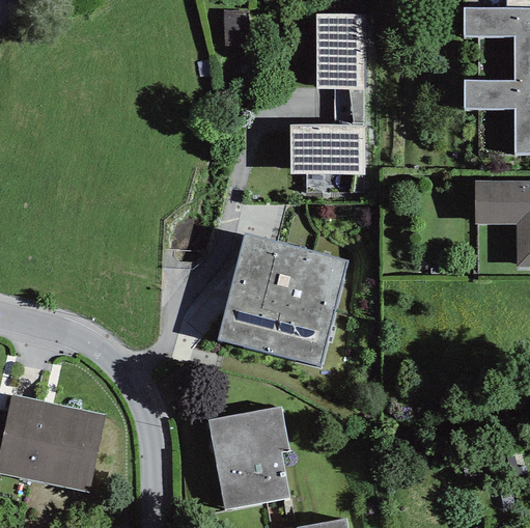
[(529,8),(466,8),(466,46),(517,45),(518,86),(465,86),(465,115),(519,115),(519,157),(529,156),(529,8)]
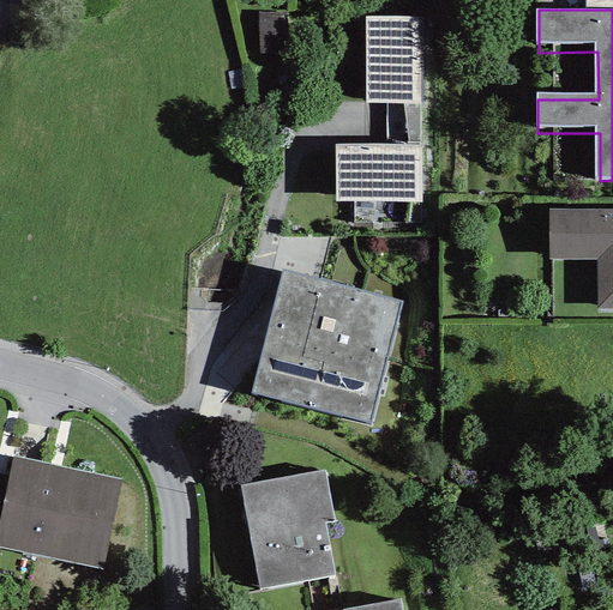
[(424,16),(366,17),(367,116),(426,115),(424,16)]
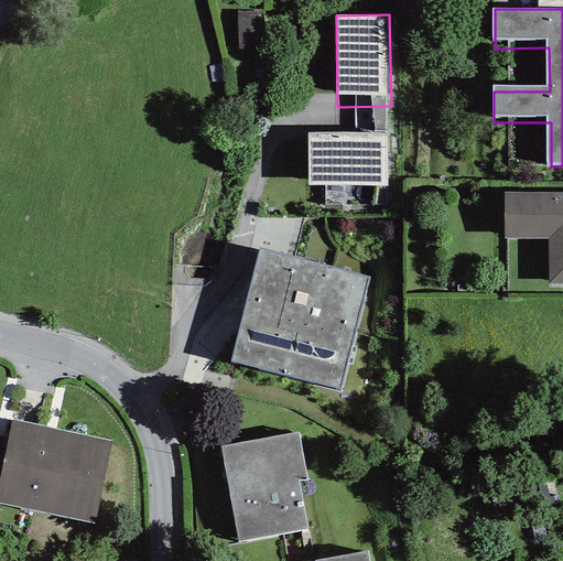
[(396,140),(307,141),(309,190),(397,189),(396,140)]
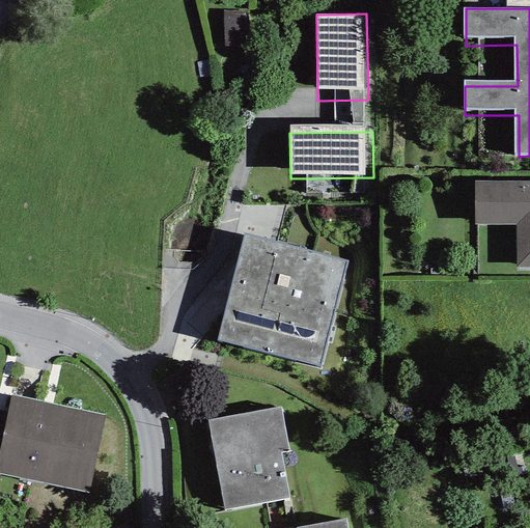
[(529,181),(474,183),(475,229),(517,228),(518,267),(529,266),(529,181)]
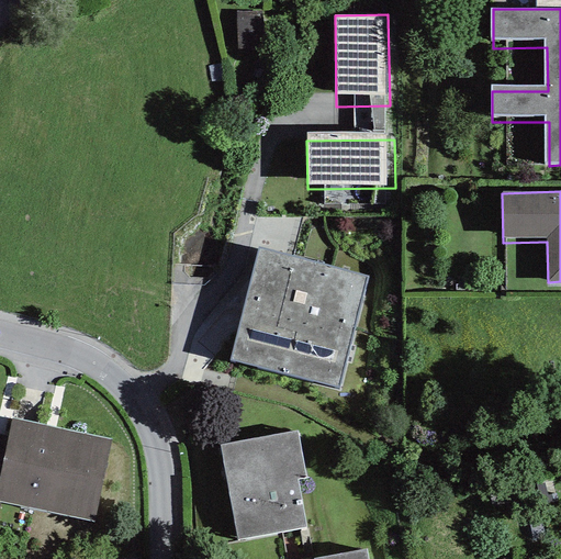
[(366,272),(258,245),(229,357),(337,384),(366,272)]
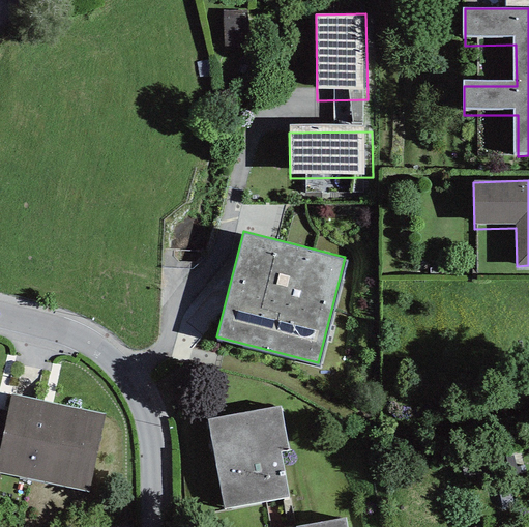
[(3,410),(0,409),(0,489),(3,474),(91,493),(108,412),(7,391),(3,410)]
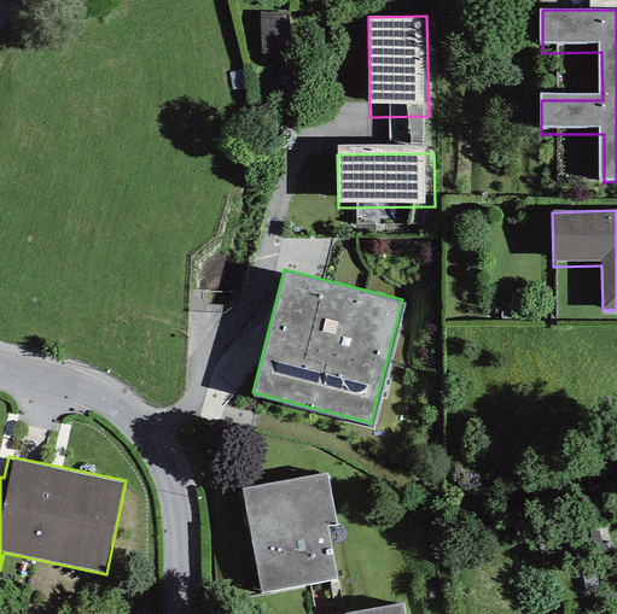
[(326,478),(243,489),(257,594),(341,583),(326,478)]
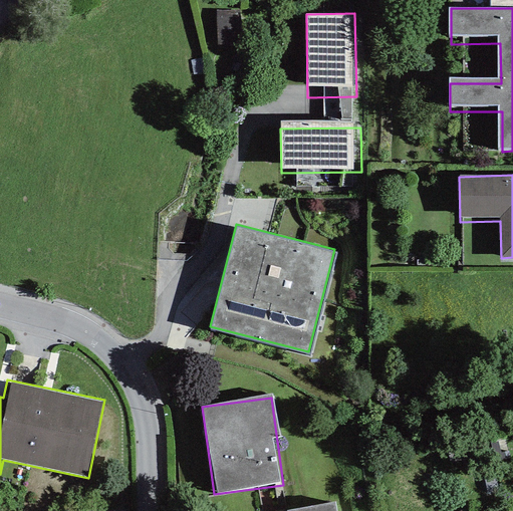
[(347,510),(345,498),(281,510),(347,510)]
